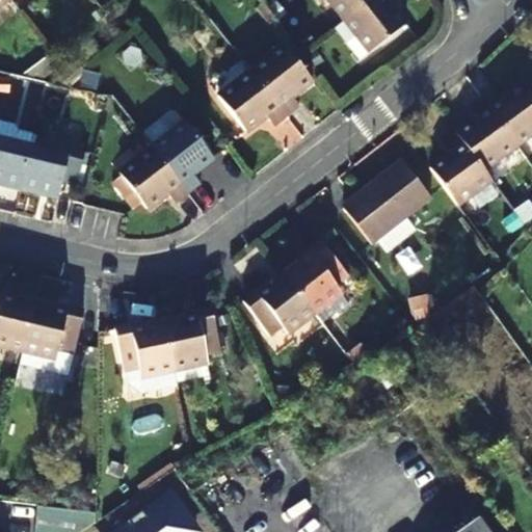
[(0,0),(0,10),(14,0),(12,0),(0,0)]
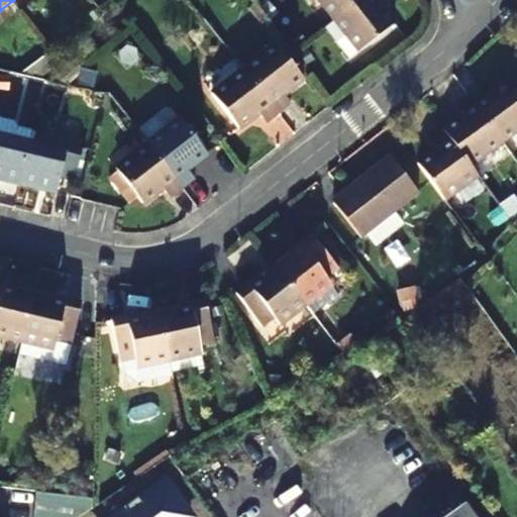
[(321,0),(336,18),(358,0),(321,0)]
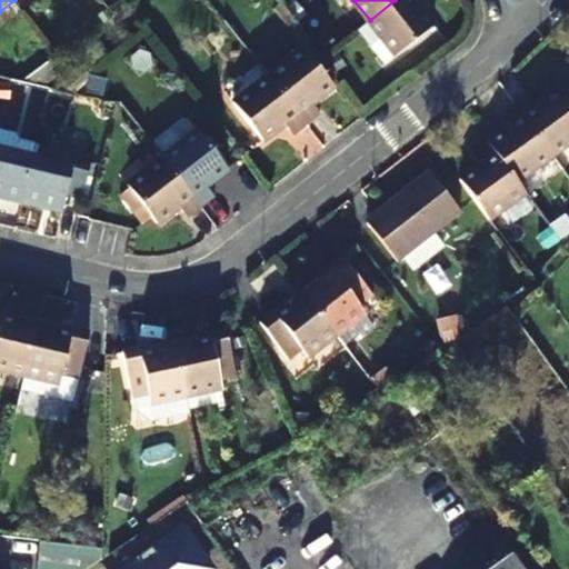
[(395,0),(370,20),(397,56),(436,26),(418,3),(422,0),(395,0)]
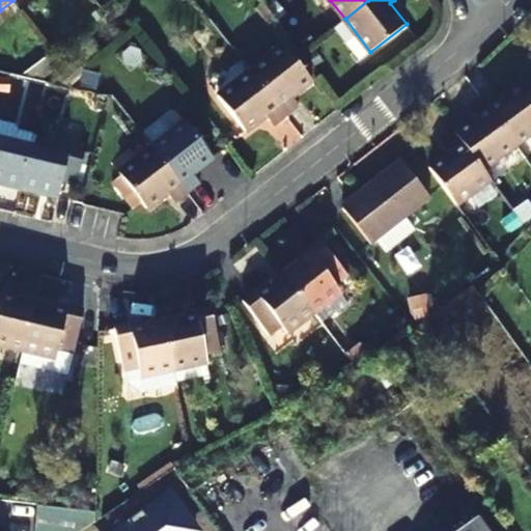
[(295,57),(284,44),(251,70),(287,117),(301,108),(291,96),(312,81),(295,57)]
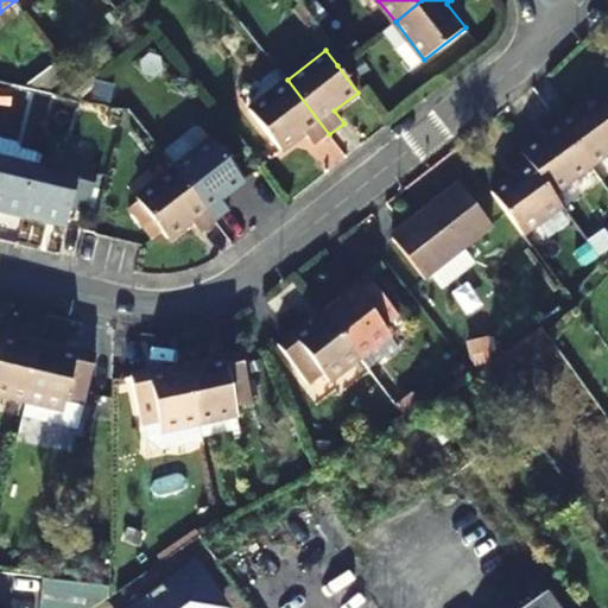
[(305,133),(315,146),(329,134),(287,80),(249,109),(282,151),(305,133)]
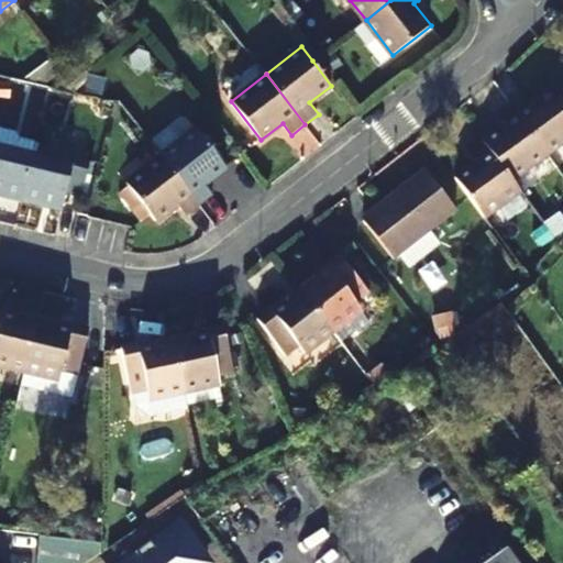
[(511,102),(549,153),(562,141),(562,98),(555,88),(533,105),(525,94),(511,102)]
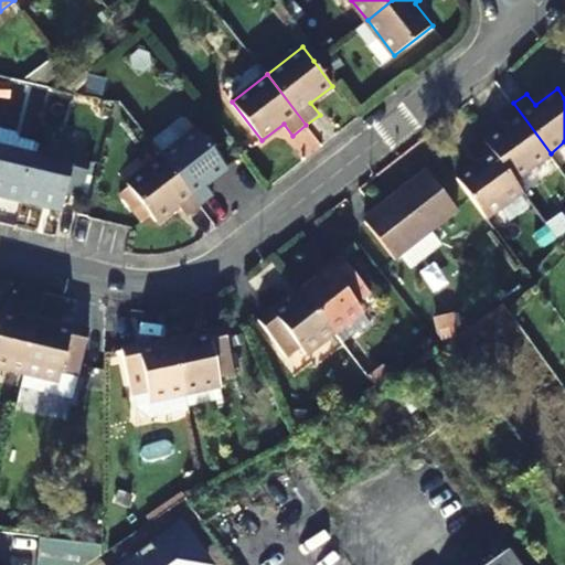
[(486,141),(513,180),(551,153),(513,103),(500,113),(508,125),(486,141)]
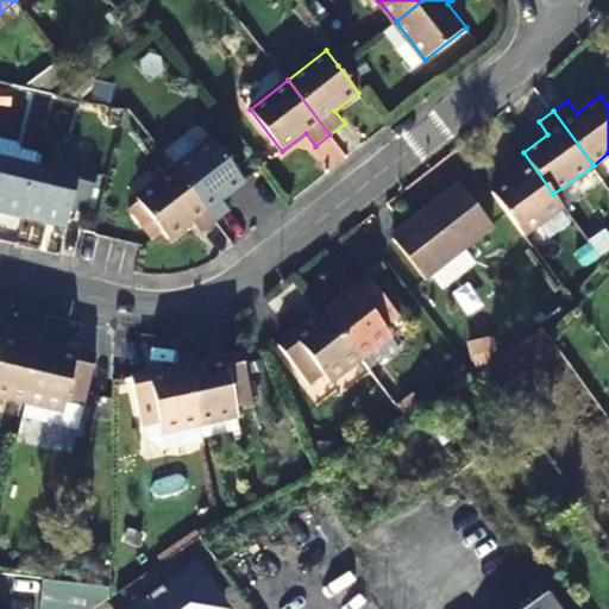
[(176,168),(217,221),(231,211),(223,199),(244,180),(213,139),(176,168)]
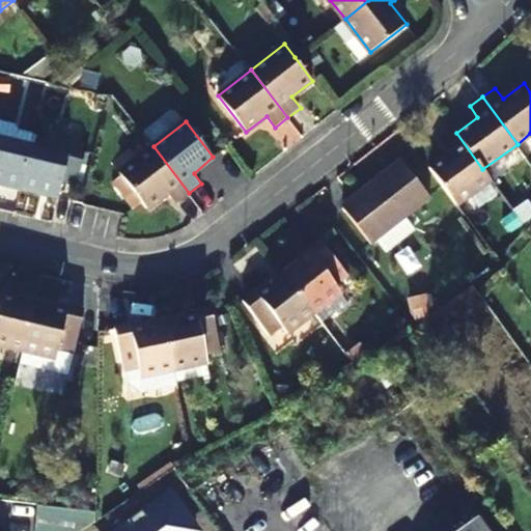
[(428,166),(466,215),(499,191),(482,169),(456,133),(444,142),(450,149),(428,166)]
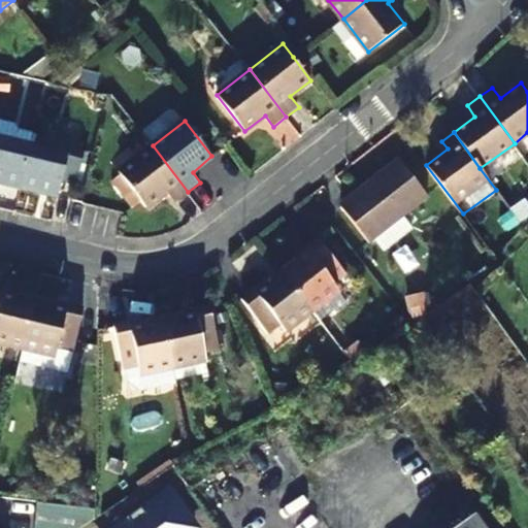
[(0,180),(23,187),(32,145),(0,137),(0,180)]
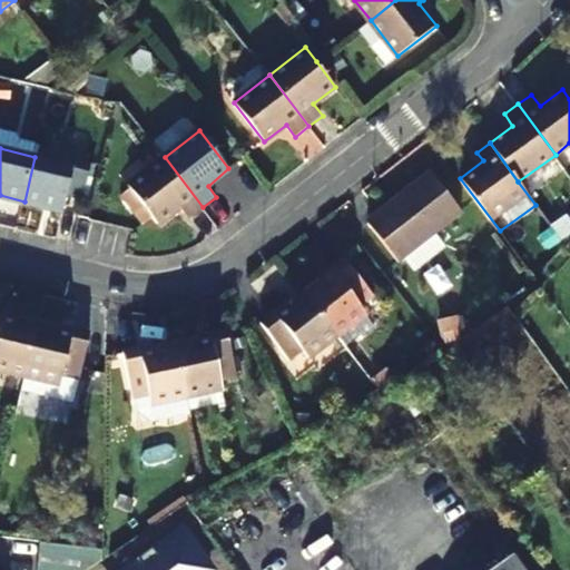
[(35,157),(25,202),(66,212),(69,197),(85,200),(94,164),(76,159),(75,166),(35,157)]
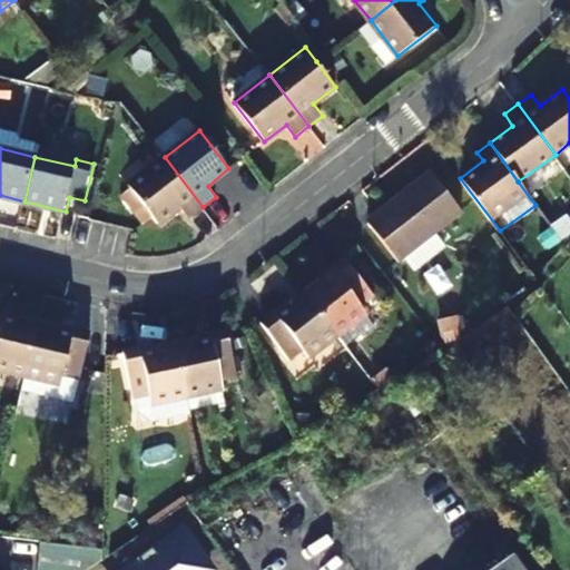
[(165,157),(130,185),(133,188),(124,196),(144,223),(154,216),(159,224),(180,207),(189,218),(203,207),(165,157)]
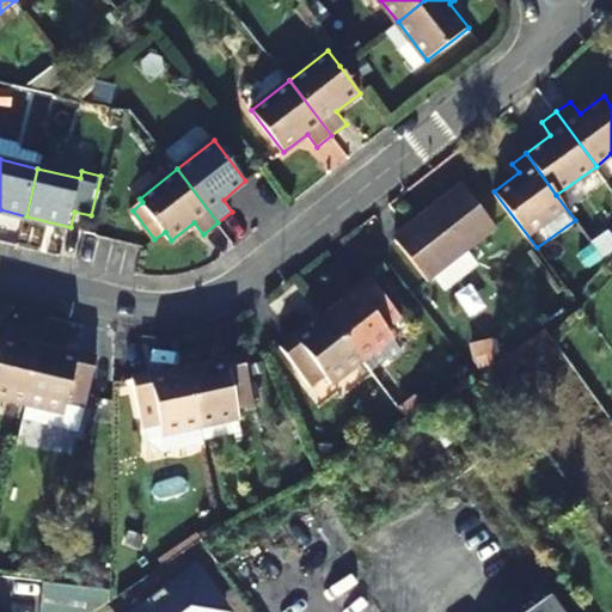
[(410,230),(397,240),(429,281),(497,228),(464,184),(409,227),(410,230)]
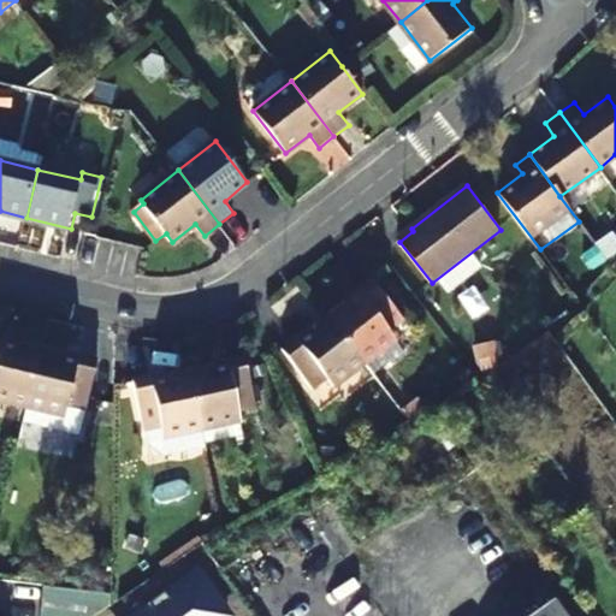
[(331,318),(367,363),(398,341),(392,332),(407,320),(375,279),(360,291),(362,295),(331,318)]
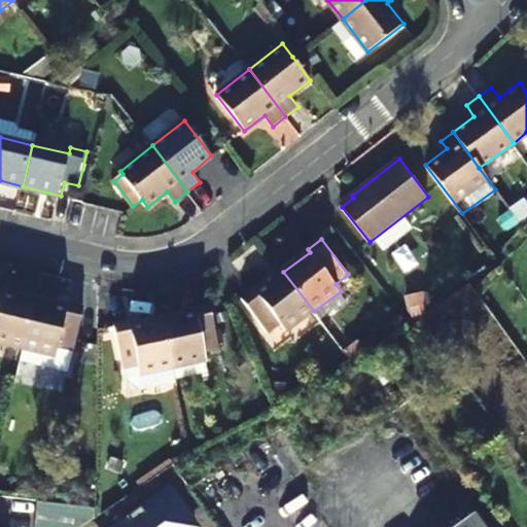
[(255,289),(242,300),(270,335),(283,325),(287,330),(314,311),(283,272),(257,290),(255,289)]
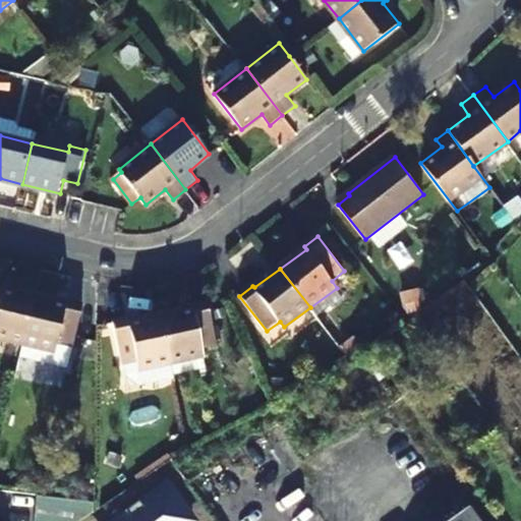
[(5,286),(0,284),(0,337),(24,343),(36,297),(4,290),(5,286)]
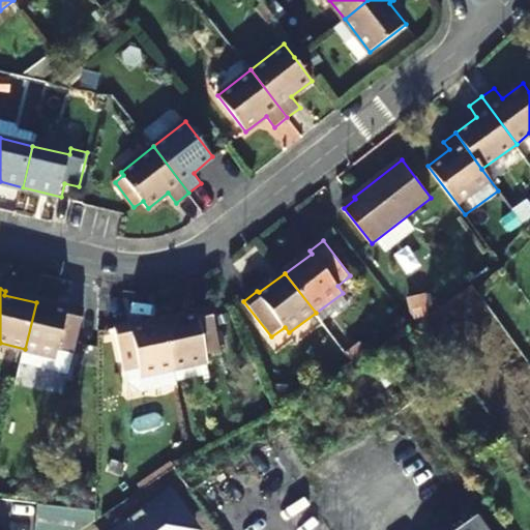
[(69,306),(68,310),(36,302),(25,349),(22,362),(70,375),(86,311),(69,306)]
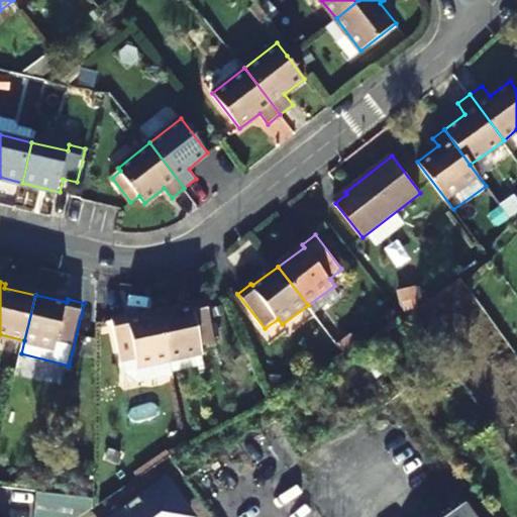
[(162,312),(172,359),(203,353),(202,344),(216,341),(207,299),(192,303),(192,305),(162,312)]
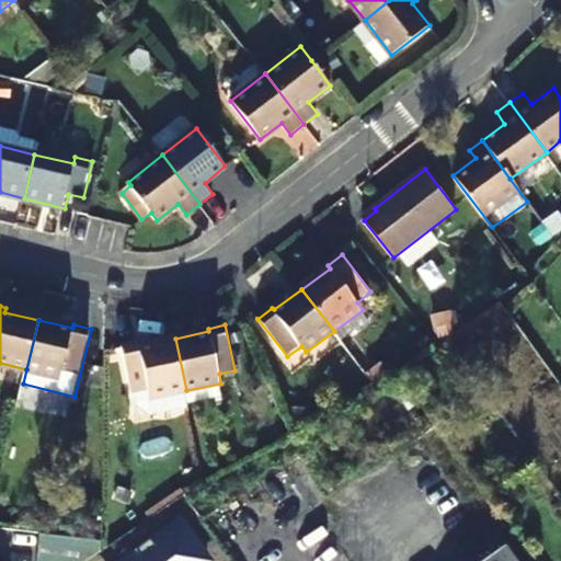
[(140,343),(123,347),(133,391),(136,391),(138,402),(151,415),(191,407),(186,390),(175,339),(141,346),(140,343)]
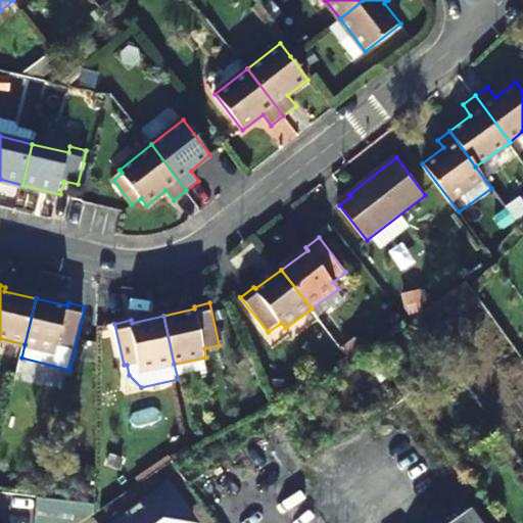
[(368,349),(359,336),(344,346),(353,360),(368,349)]
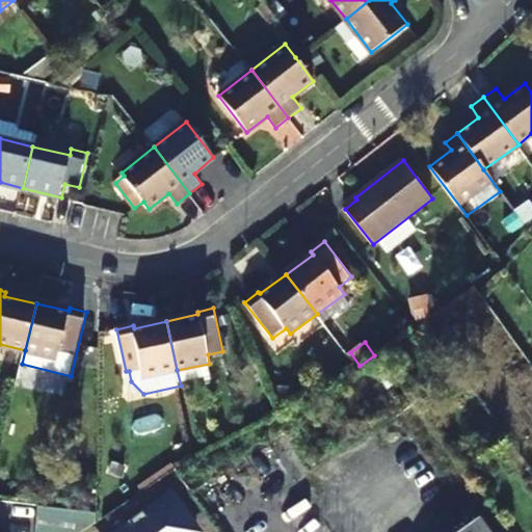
[(82,531),(100,521),(100,514),(38,507),(35,531),(82,531)]
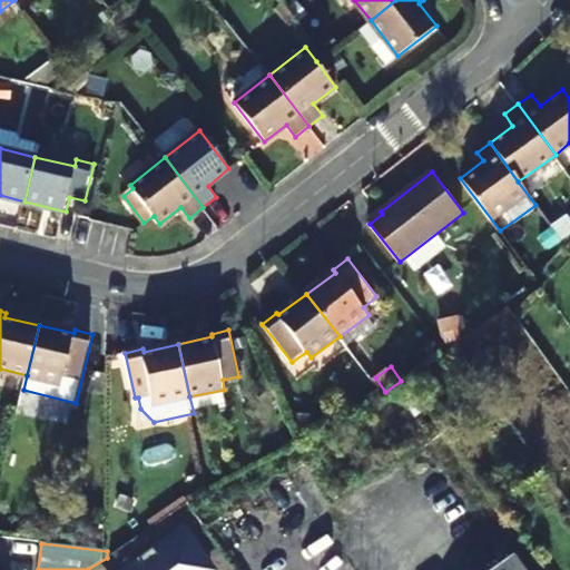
[(491,569),(524,569),(513,554),(491,569)]
